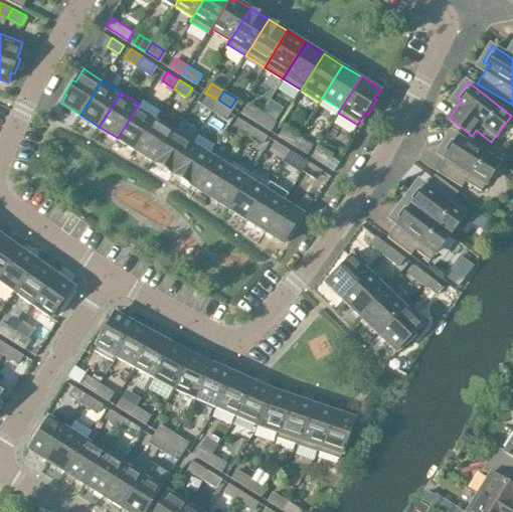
[(218,100),(205,93),(200,102),(212,110),(218,100)]
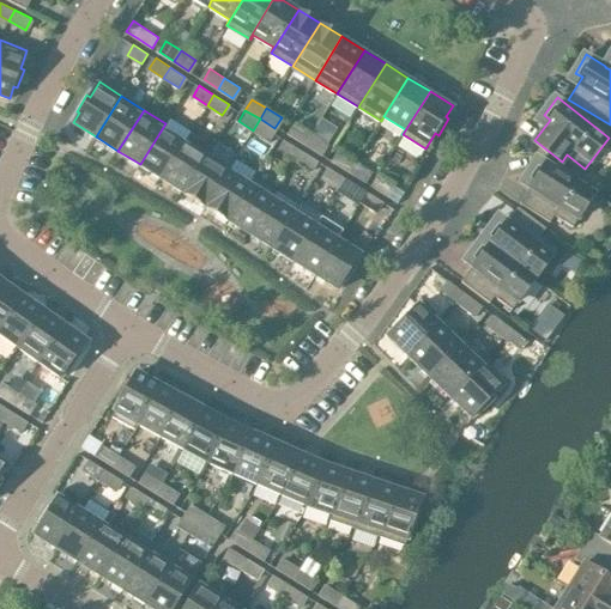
[(274,128),(260,119),(253,131),(267,139),(274,128)]
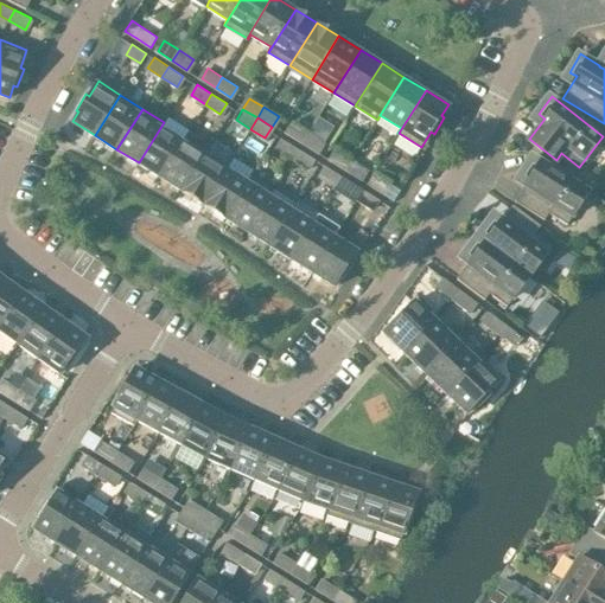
[(183,141),(161,128),(165,123),(164,122),(139,162),(160,177),(183,141)]
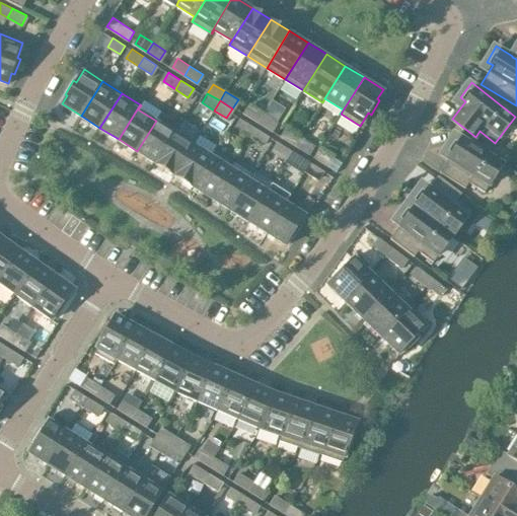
[(265,113),(251,104),(246,114),(259,122),(265,113)]
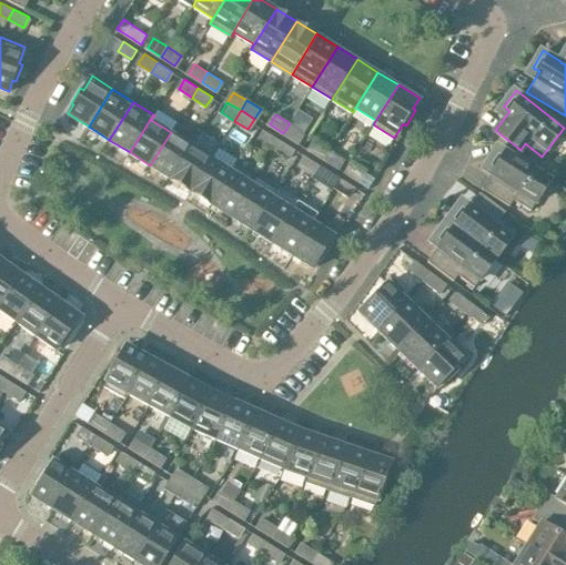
[(171,132),(150,165),(170,178),(194,140),(196,135),(177,123),(171,132)]
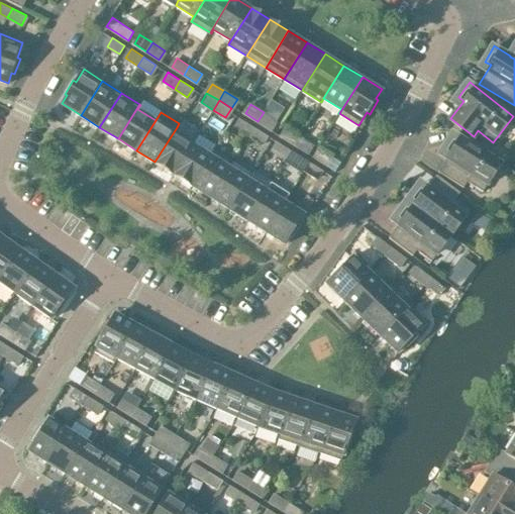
[(258,121),(270,128),(276,120),(264,112),(258,121)]
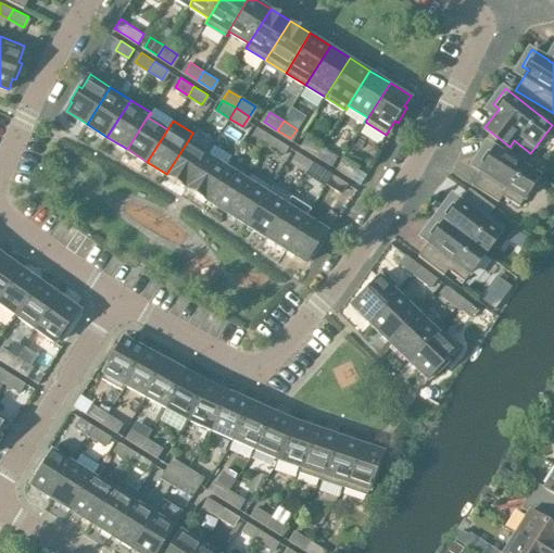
[(274,136),(261,127),(254,137),(267,146),(274,136)]
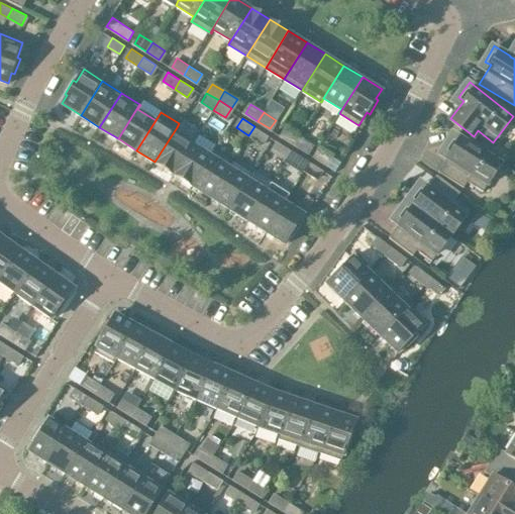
[(248,135),(261,142),(267,134),(254,126),(248,135)]
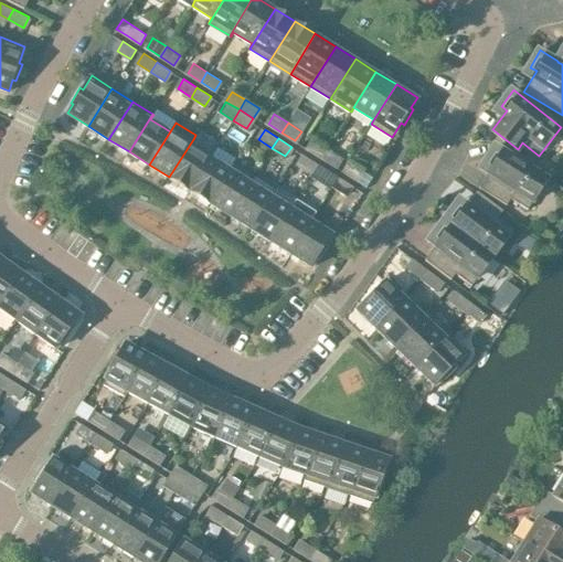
[(213,151),(193,139),(169,177),(190,190),(213,151)]
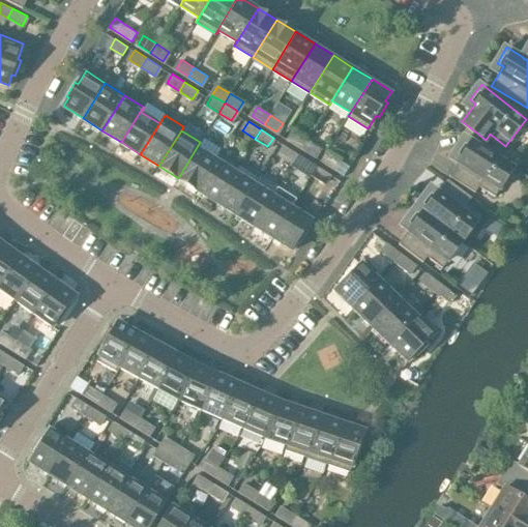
[(308,139),(295,130),(289,140),(302,148),(308,139)]
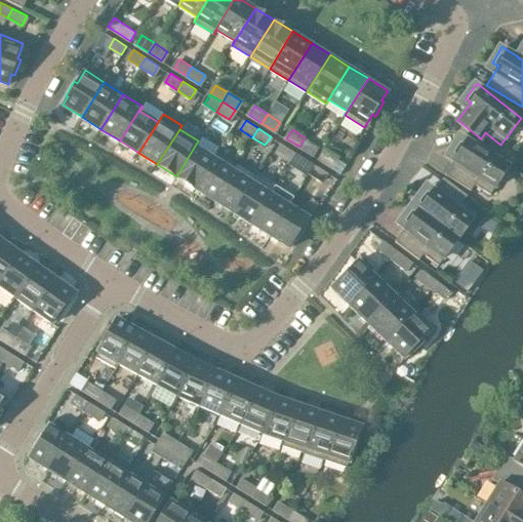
[(509,164),(461,135),(451,151),(457,155),(446,173),(472,189),(475,184),(491,193),(509,164)]
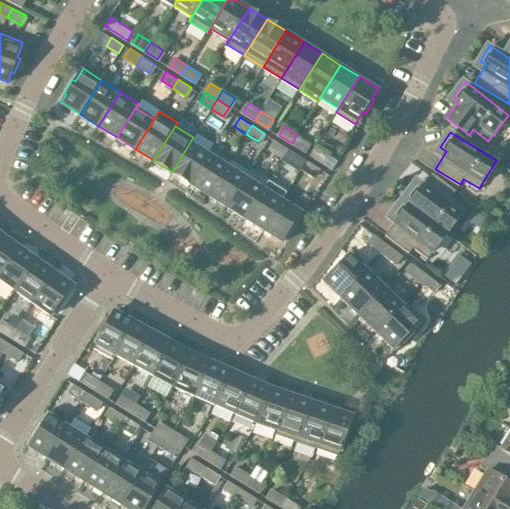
[(292,143),(304,150),(309,142),(297,134),(292,143)]
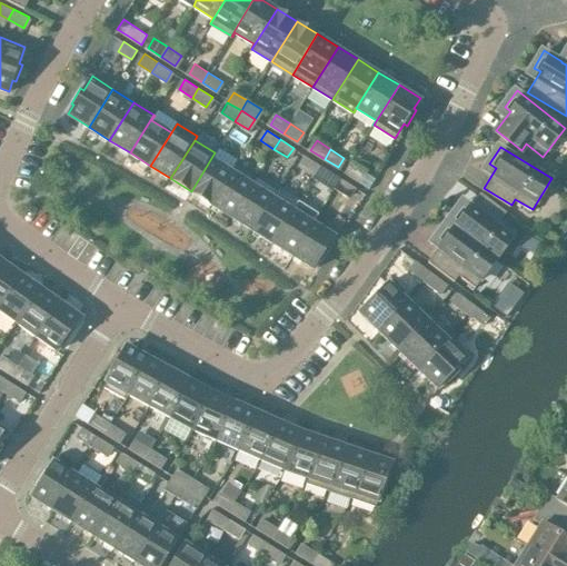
[(232,170),(212,158),(216,154),(215,152),(191,191),(211,204),(232,170)]
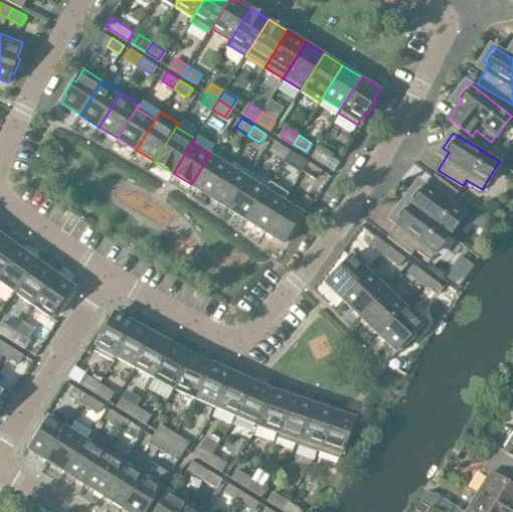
[(290,149),(278,141),(273,150),(285,158),(290,149)]
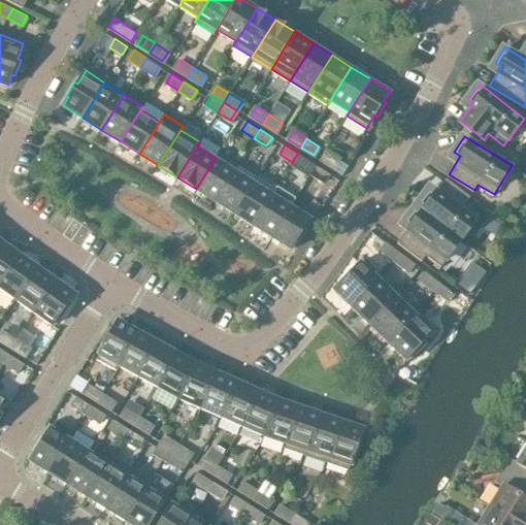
[(325,150),(320,159),(332,167),(337,158),(325,150)]
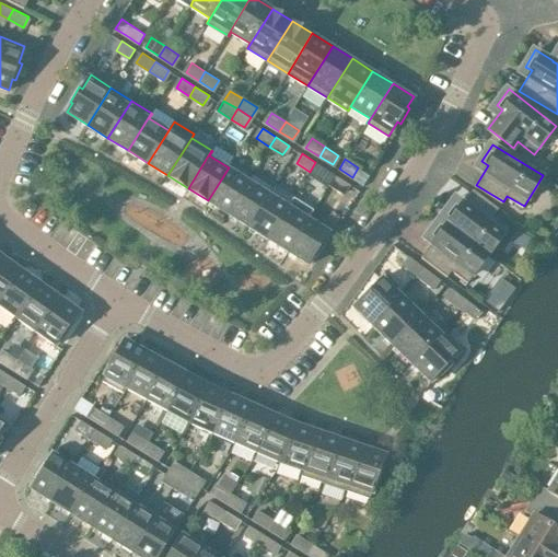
[(310,172),(323,180),(329,171),(315,162),(310,172)]
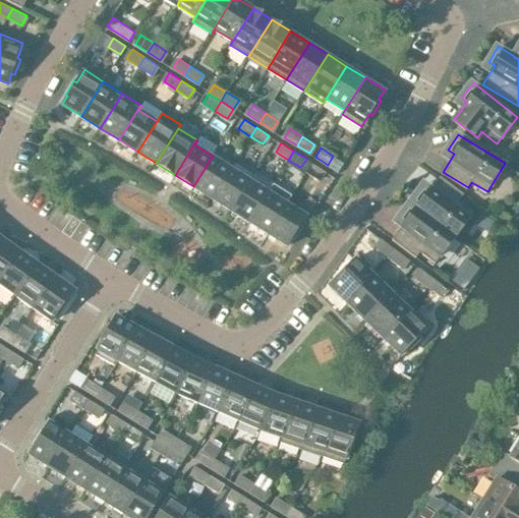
[(231,168),(213,156),(193,186),(212,198),(231,168)]
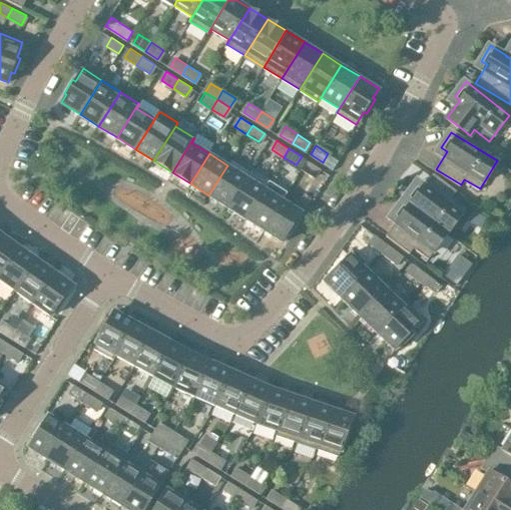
[(308,159),(302,168),(314,176),(320,167),(308,159)]
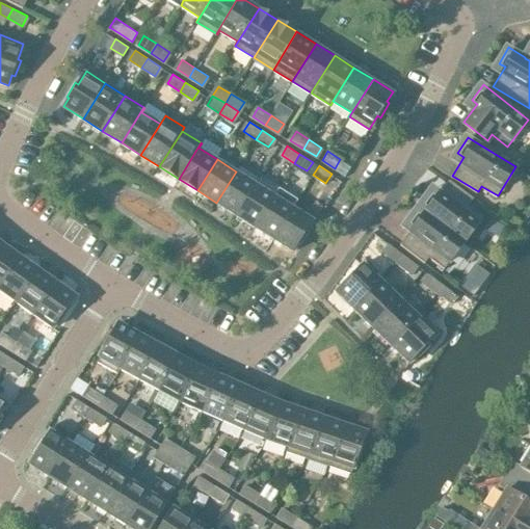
[(236,214),(255,183),(258,178),(239,166),(236,172),(216,203),(236,214)]
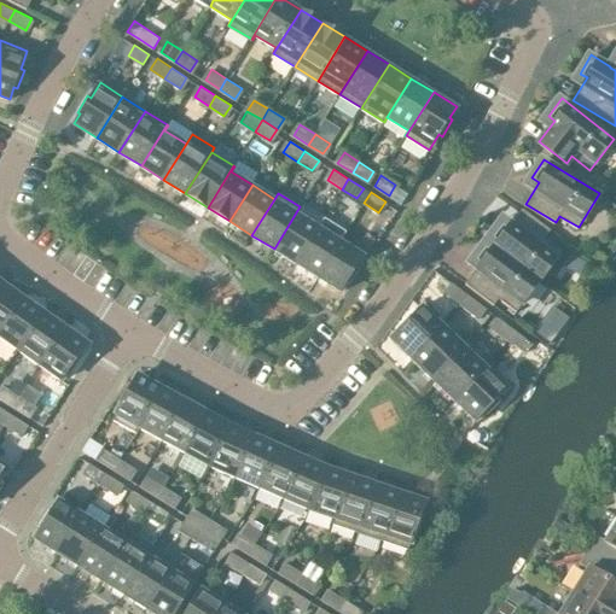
[(540,280),(564,249),(546,235),(551,229),(523,208),(506,228),(500,223),(488,240),(540,280)]
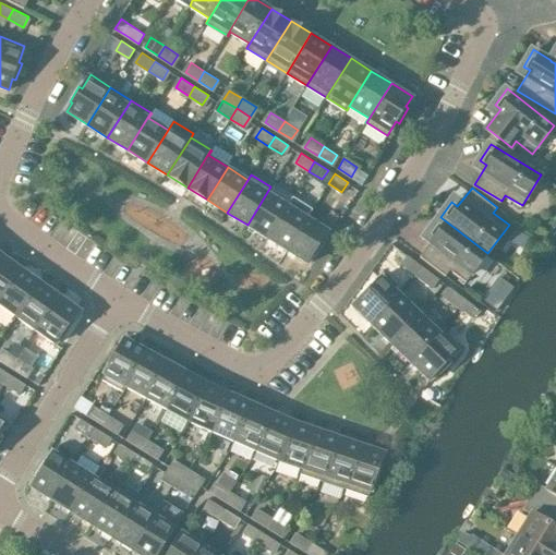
[(288,204),(267,192),(248,225),(267,238),(288,204)]
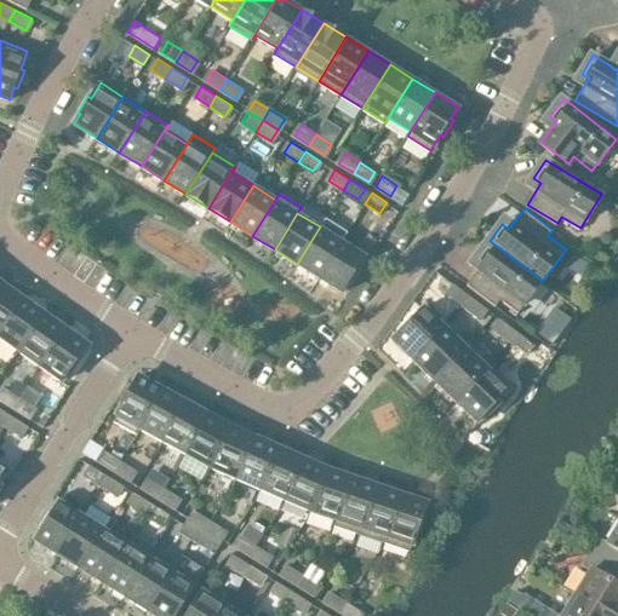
[(325,218),(320,226),(297,264),(319,277),(348,231),(325,218)]
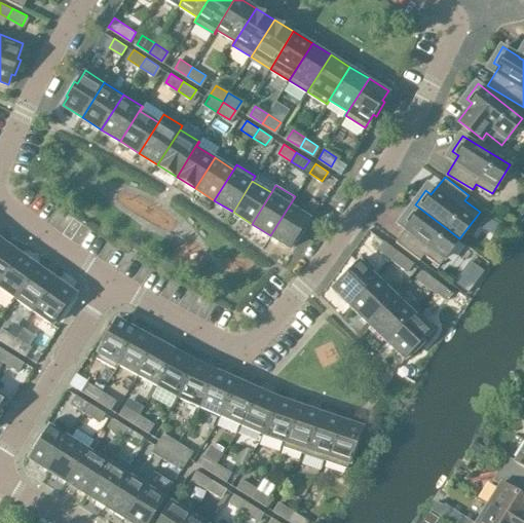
[(291,204),(295,197),(295,196),(270,235),(290,248),(295,239),(298,240),(306,227),(304,225),(309,217),(291,204)]
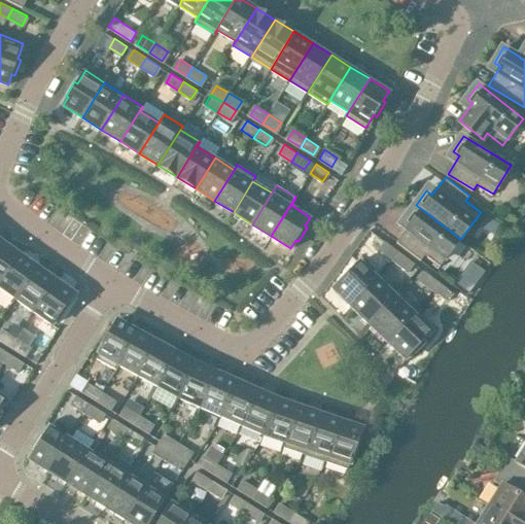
[(460,239),(416,205),(405,219),(411,223),(397,241),(421,259),(425,254),(441,266),(460,239)]
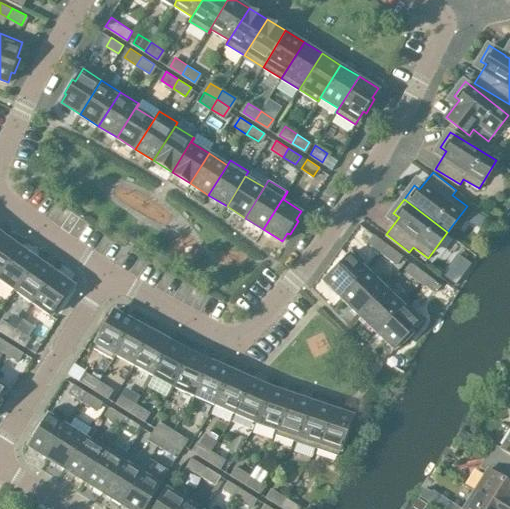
[(0,273),(20,246),(2,233),(0,236),(0,273)]
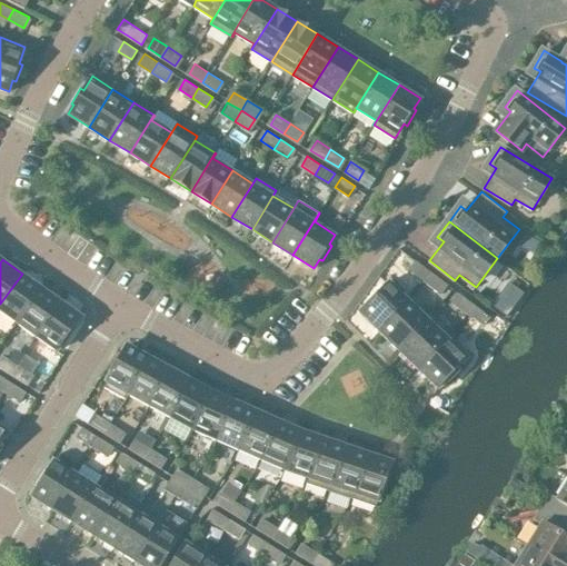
[(433,271),(418,261),(411,270),(425,280),(433,271)]
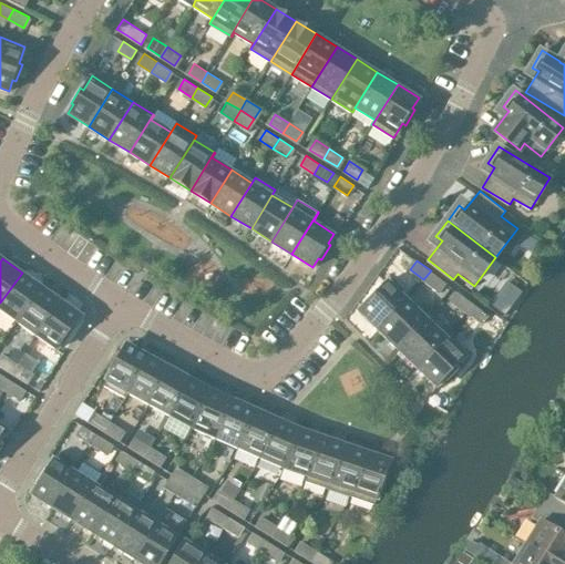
[(423,279),(438,290),(444,282),(431,270),(423,279)]
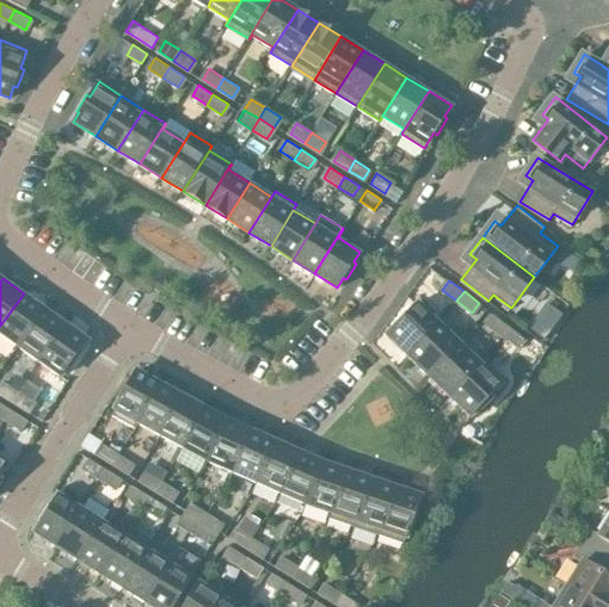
[(44,308),(24,293),(0,326),(0,332),(18,345),(44,308)]
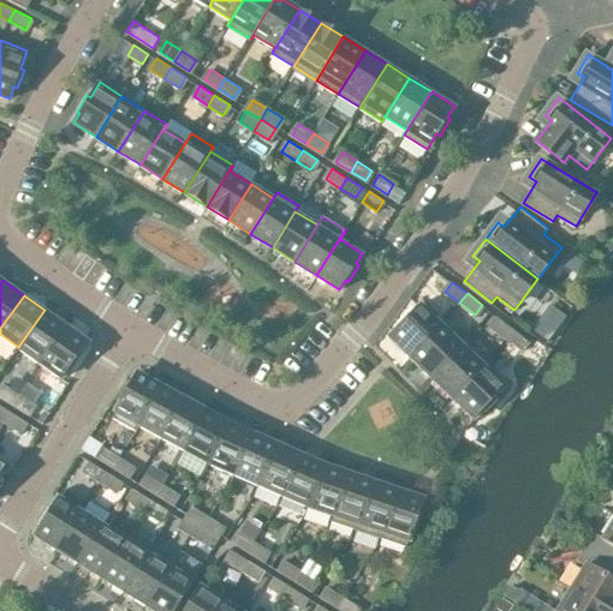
[(446,321),(426,300),(412,313),(410,311),(396,324),(398,327),(390,336),(411,357),(446,321)]
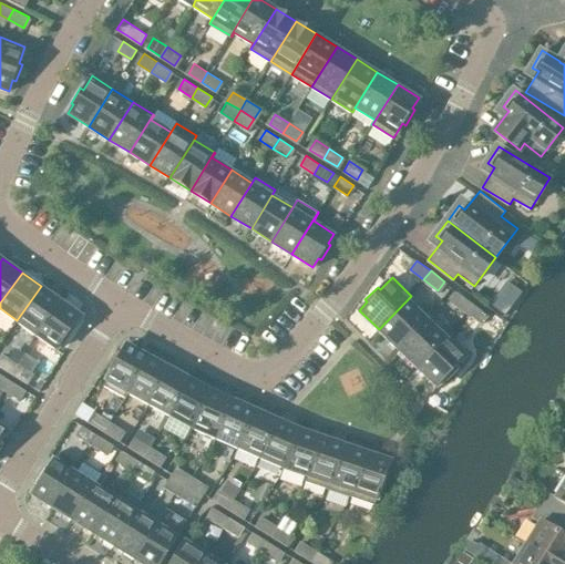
[(61,300),(41,286),(17,320),(37,335),(61,300)]
